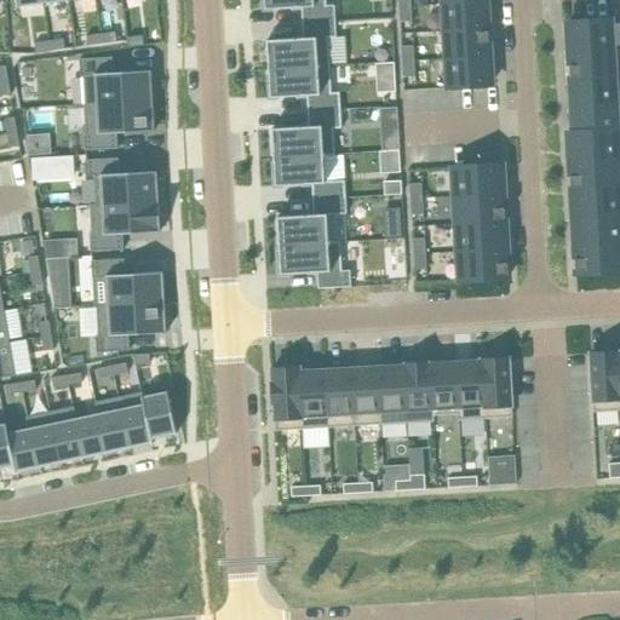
[(326,0),(264,0),(265,10),(302,7),(303,23),(336,21),(334,5),(326,6),(326,0)]
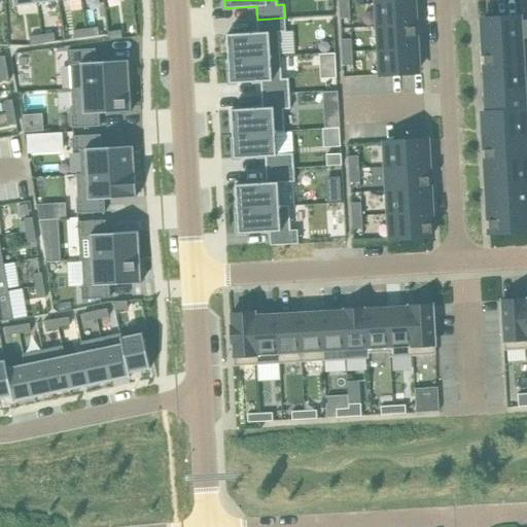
[(414,1),(377,3),(378,27),(415,25),(414,1)]
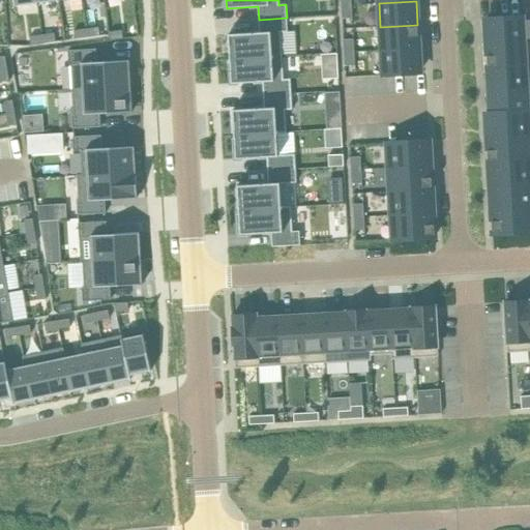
[(352,5),(342,5),(342,19),(352,18),(352,5)]
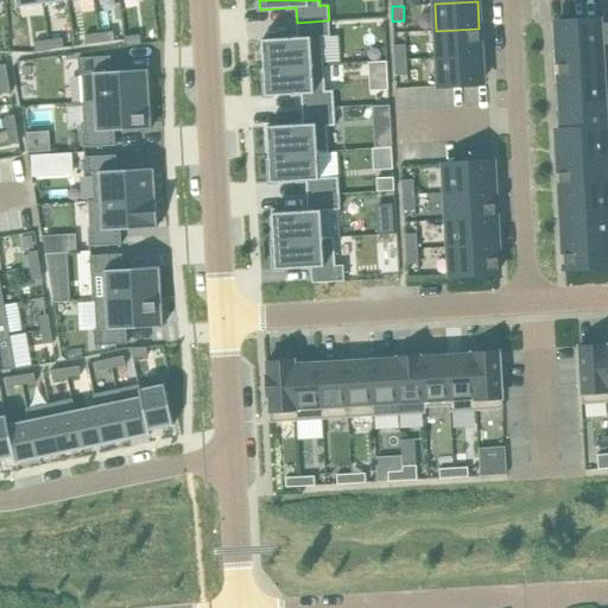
[(297,37),(261,39),(263,68),(323,64),(322,37),(330,36),(329,20),(297,23),(297,37)]
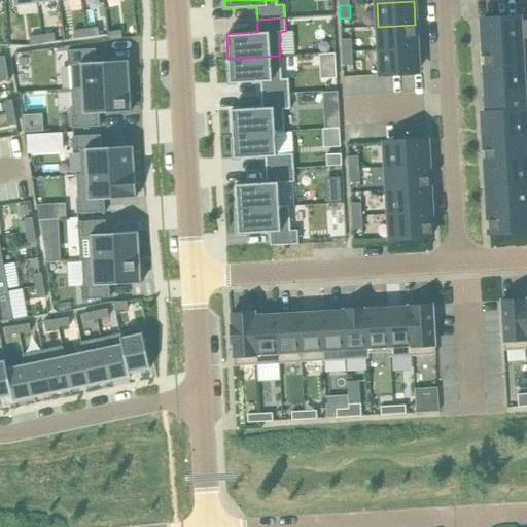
[(519,18),(483,20),(484,43),(520,41),(519,18)]
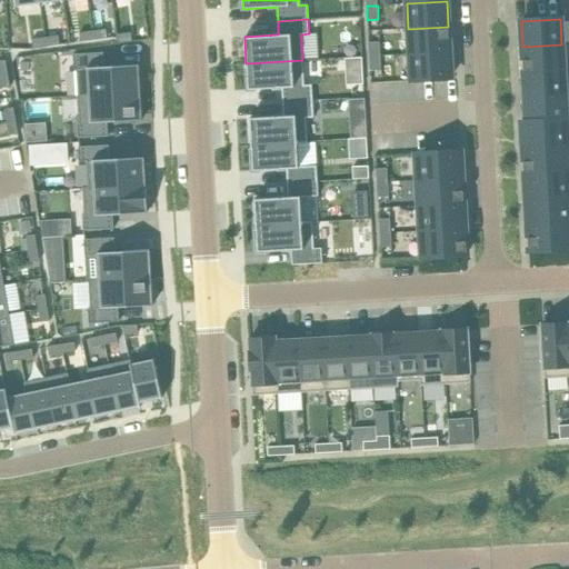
[(448,27),(408,29),(410,53),(449,51),(448,27)]
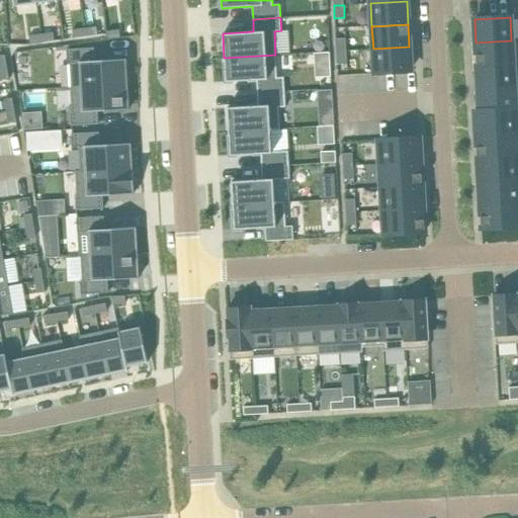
[(96,26),(84,28),(85,36),(97,34),(96,26)]
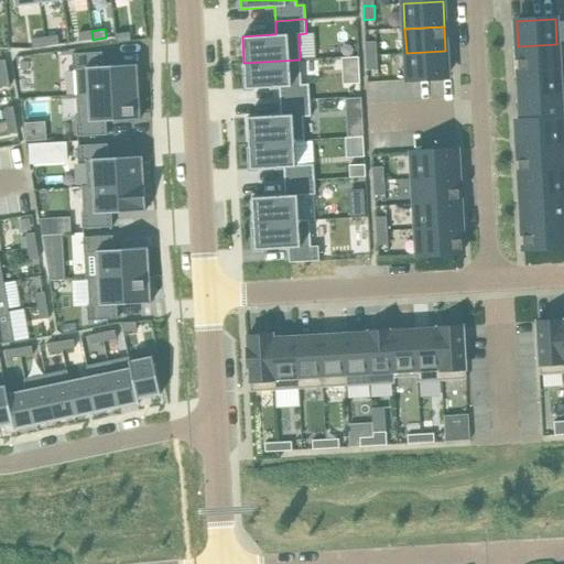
[(91,31),(78,32),(79,41),(93,40),(91,31)]
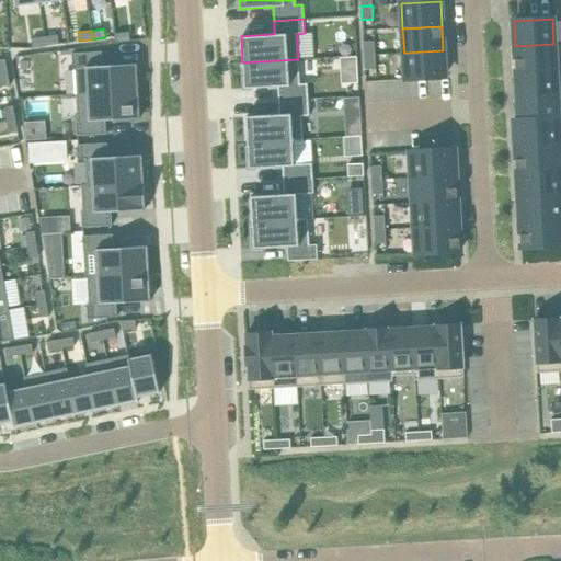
[(128,32),(115,34),(116,43),(130,41),(128,32)]
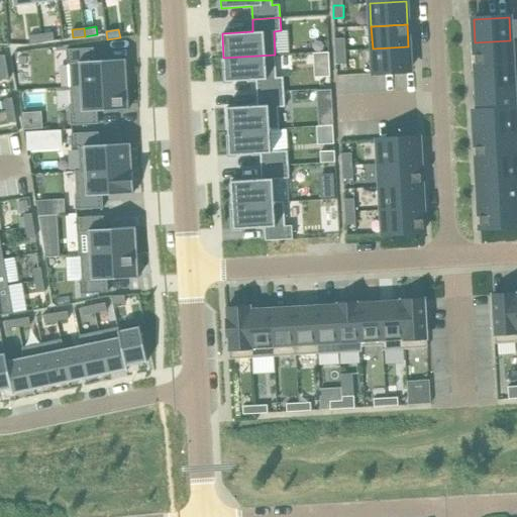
[(53,32),(40,33),(41,42),(54,40),(53,32)]
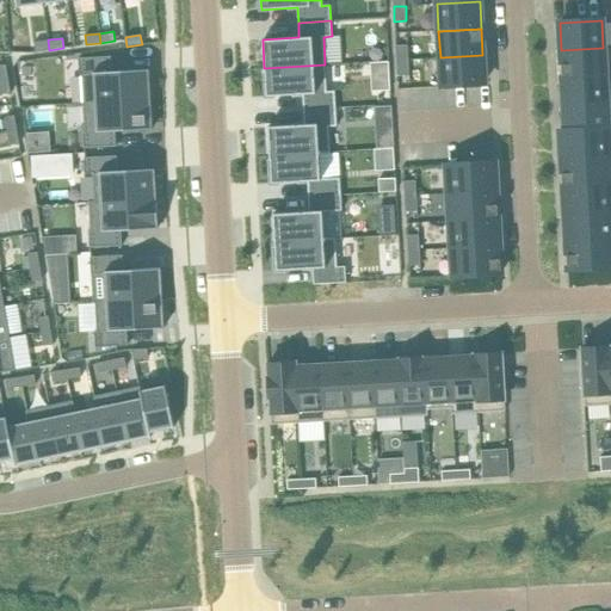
[(48,39),(34,42),(35,51),(49,50),(48,39)]
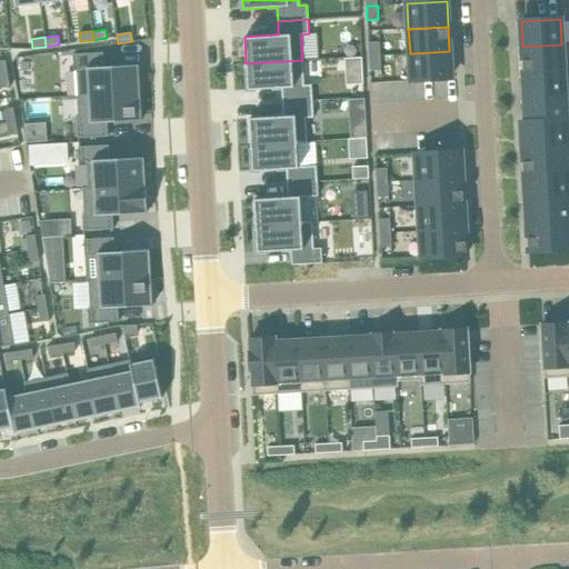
[(379,41),(368,42),(369,57),(380,56),(379,41)]
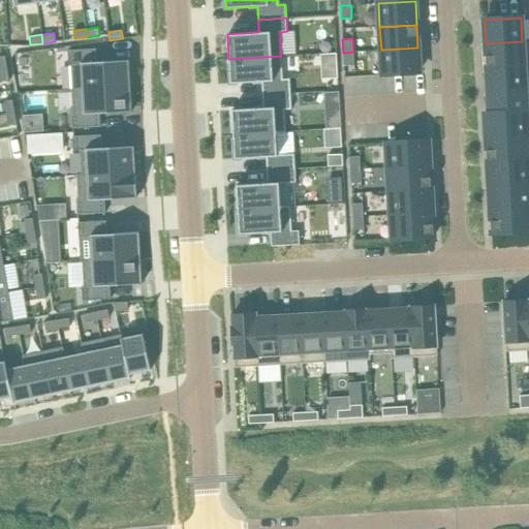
[(522,41),(486,43),(487,67),(524,65),(522,41)]
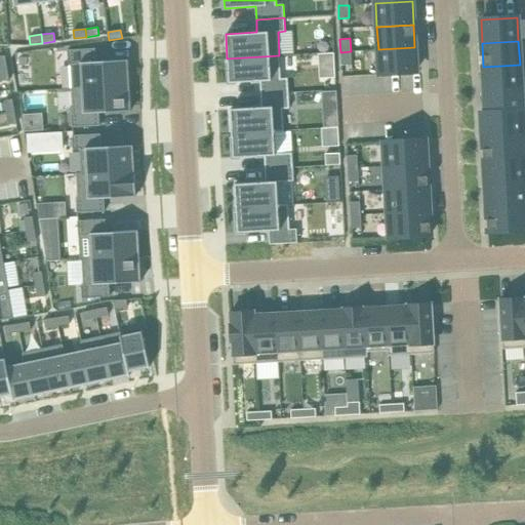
[(414,47),(378,49),(379,74),(416,72),(414,47)]
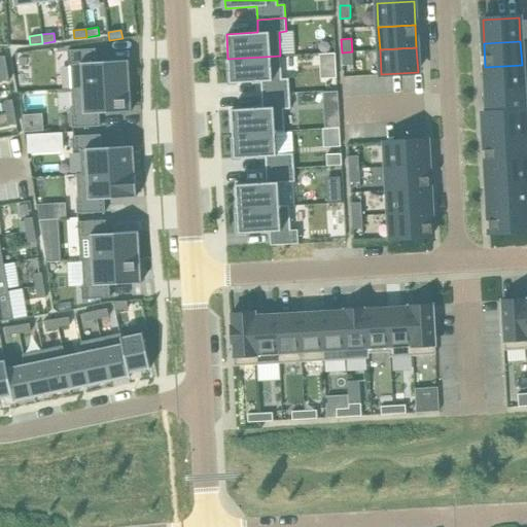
[(96,48),(68,50),(68,64),(70,64),(72,89),(130,85),(129,60),(96,62),(96,48)]
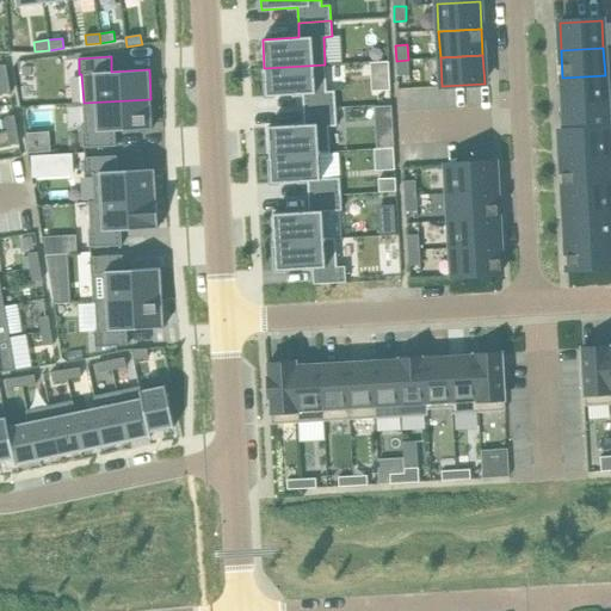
[(408,60),(396,61),(397,75),(409,75),(408,60)]
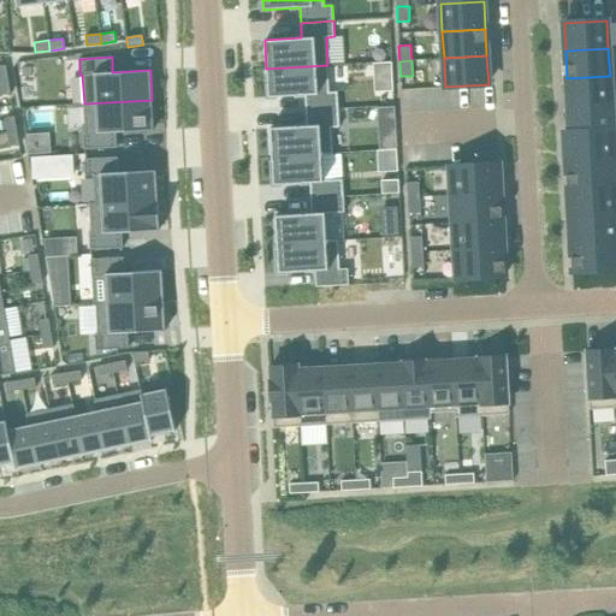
[(327,65),(266,69),(268,98),(304,95),(306,111),(338,108),(337,92),(330,92),(327,65)]
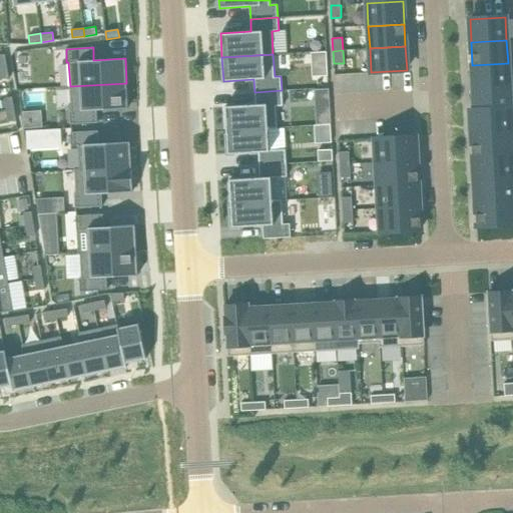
[(508,63),(472,65),(474,88),(509,86),(508,63)]
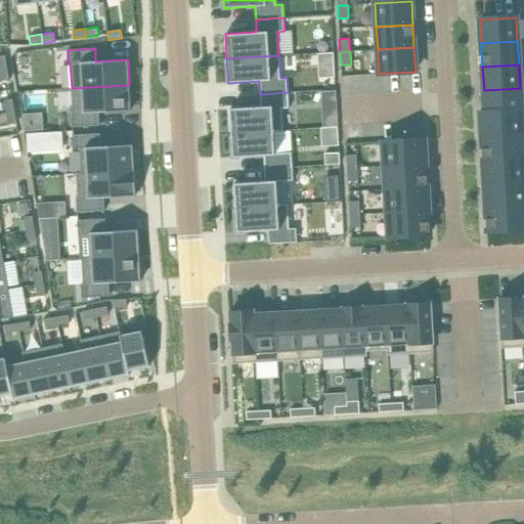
[(7,68),(0,69),(0,74),(1,81),(9,80),(7,68)]
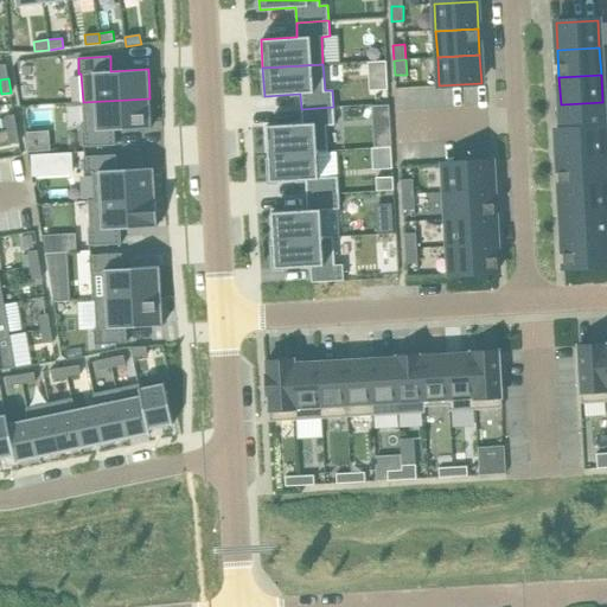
[(84,131),(82,131),(83,147),(115,145),(114,131),(151,128),(149,98),(83,102),(84,131)]
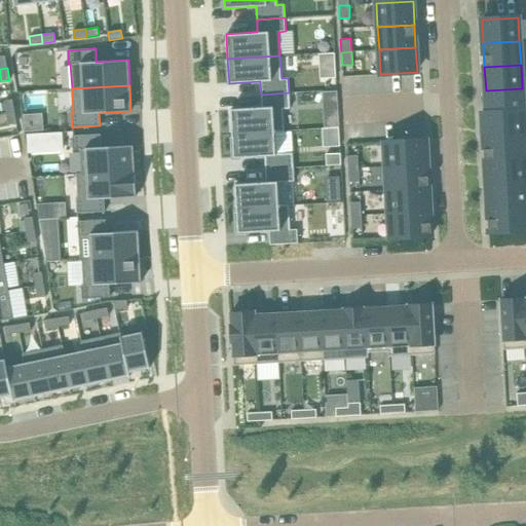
[(522,88),(486,90),(487,113),(482,113),(482,114),(523,112),(522,88)]
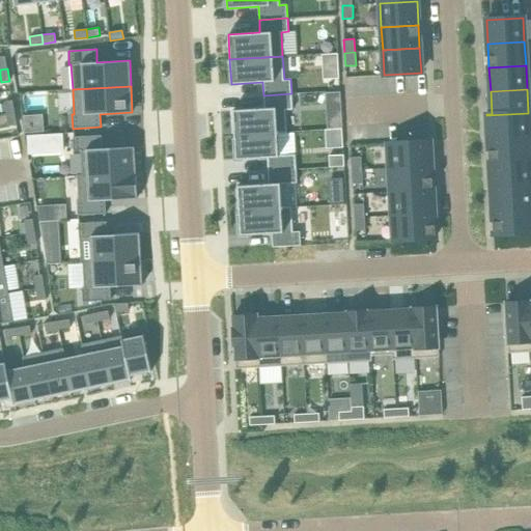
[(264,108),(232,110),(234,135),(287,132),(285,110),(292,110),(291,93),(263,95),(264,108)]
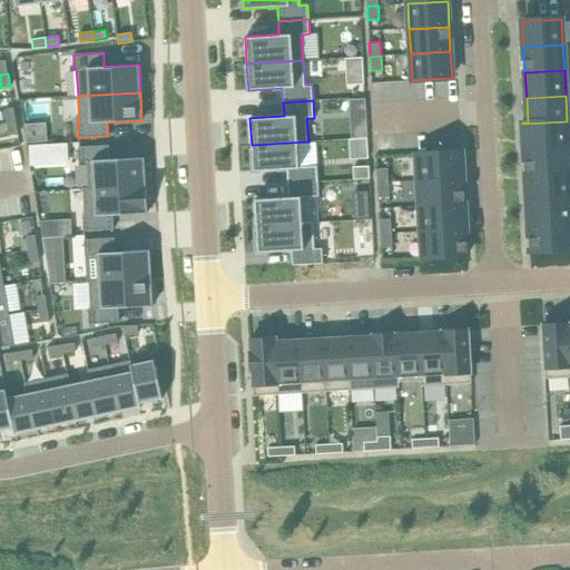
[(365,100),(349,101),(350,114),(366,112),(365,100)]
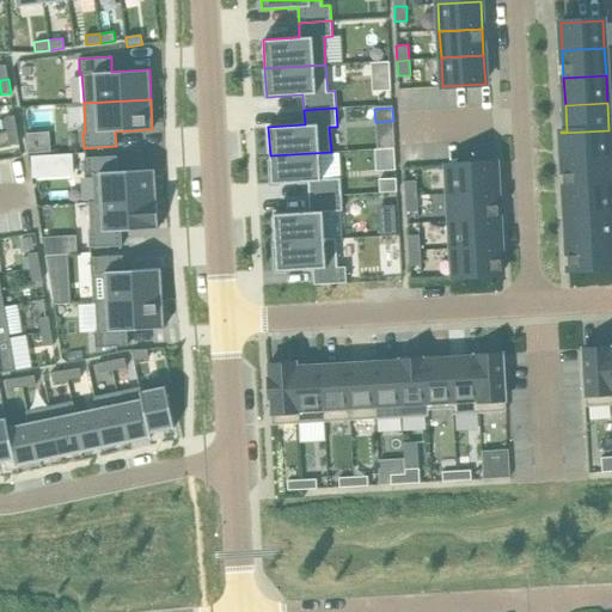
[(14,116),(5,117),(7,132),(17,130),(14,116)]
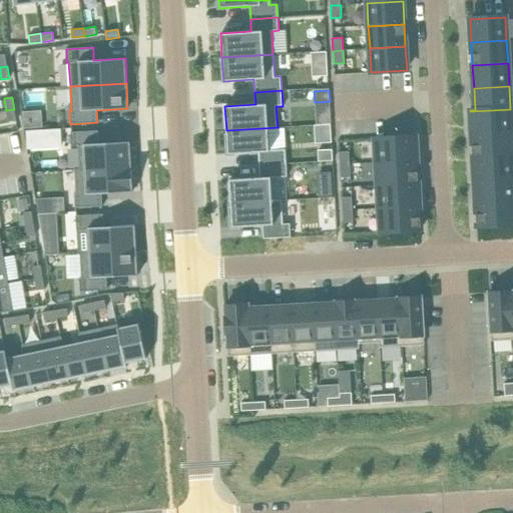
[(14,109),(6,110),(8,122),(16,120),(14,109)]
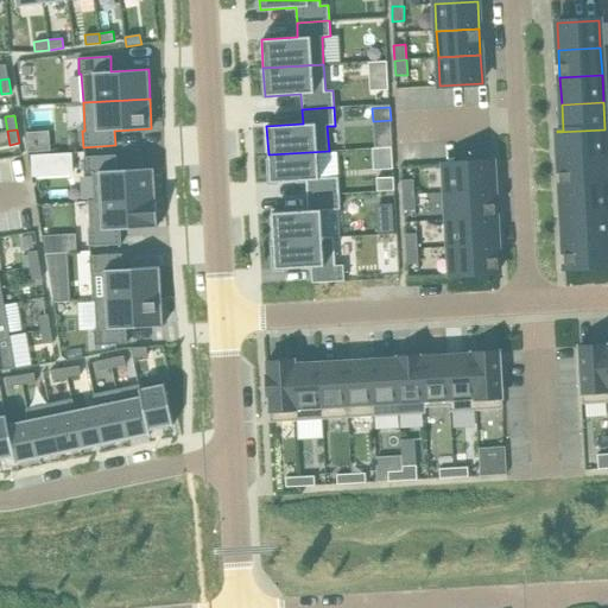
[(605,130),(557,132),(558,159),(607,156),(605,130)]
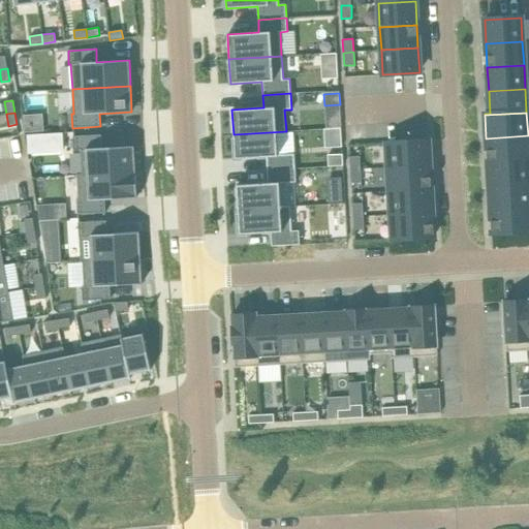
[(286,131),(234,134),(235,159),(267,157),(267,170),(294,168),(294,154),(277,155),(276,133),(286,132),(286,131)]
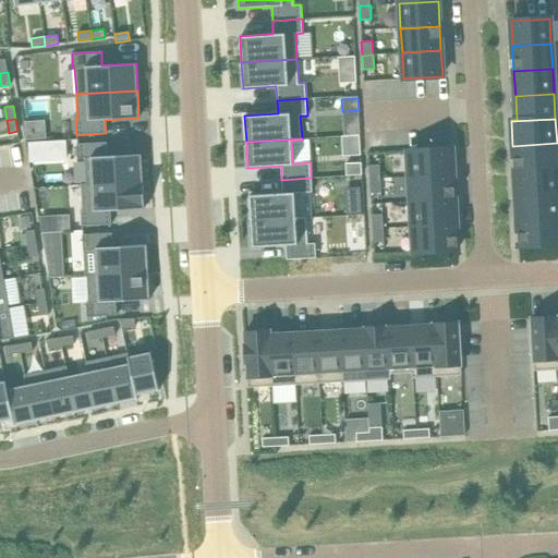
[(65,141),(36,142),(31,142),(28,143),(28,148),(29,161),(67,160),(65,141)]
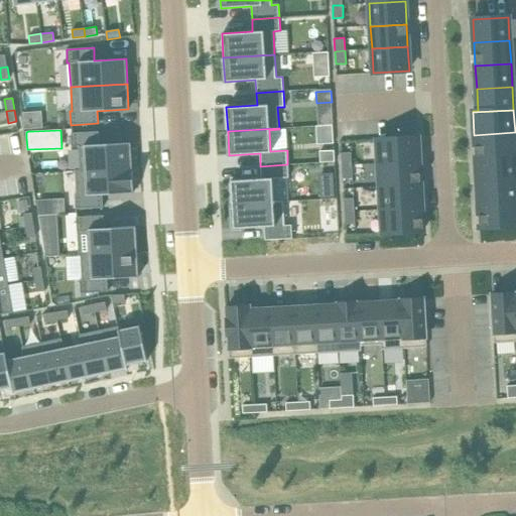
[(99,131),(71,133),(72,146),(79,146),(80,169),(75,169),(76,171),(132,167),(130,142),(99,144),(99,131)]
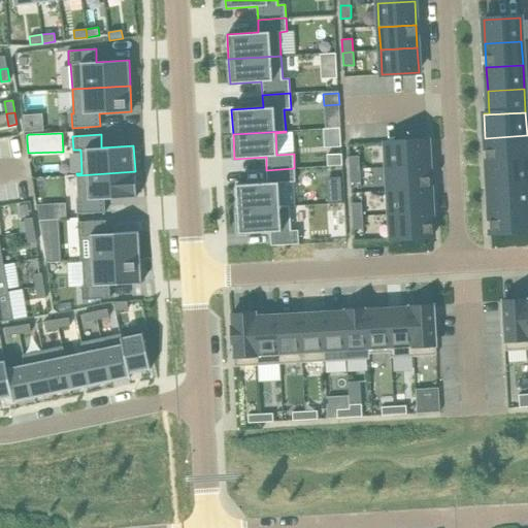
[(527,158),(527,135),(485,138),(487,161),(527,159),(527,158)]
